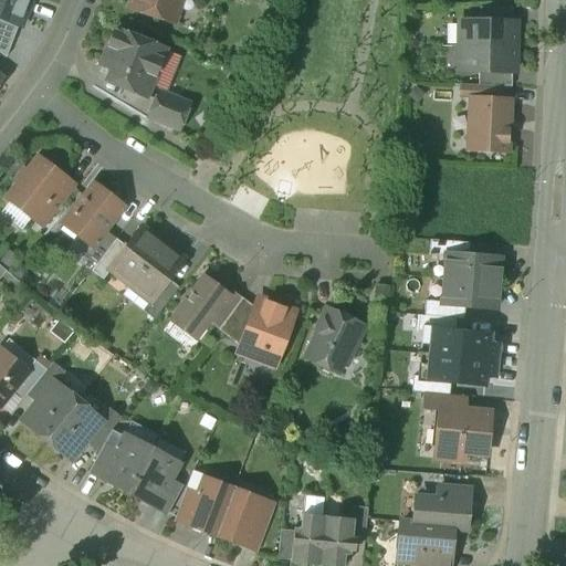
[(29,0),(0,0),(0,18),(17,25),(19,25),(29,0)]
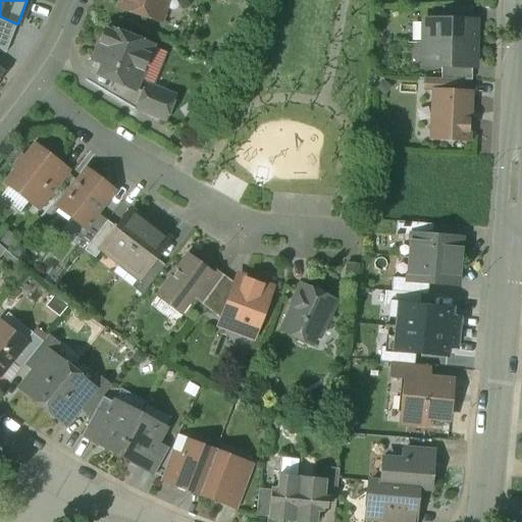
[(120,0),(118,7),(159,21),(166,0),(120,0)]
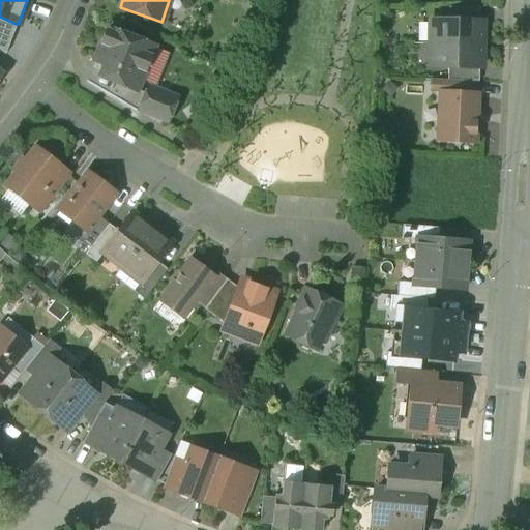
[(479,7),(448,8),(448,22),(479,22),(479,7)]
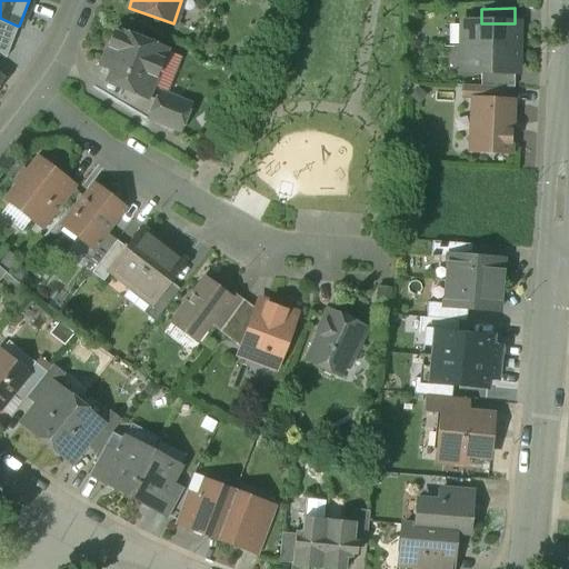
[(17,26),(0,18),(0,53),(5,58),(17,26)]
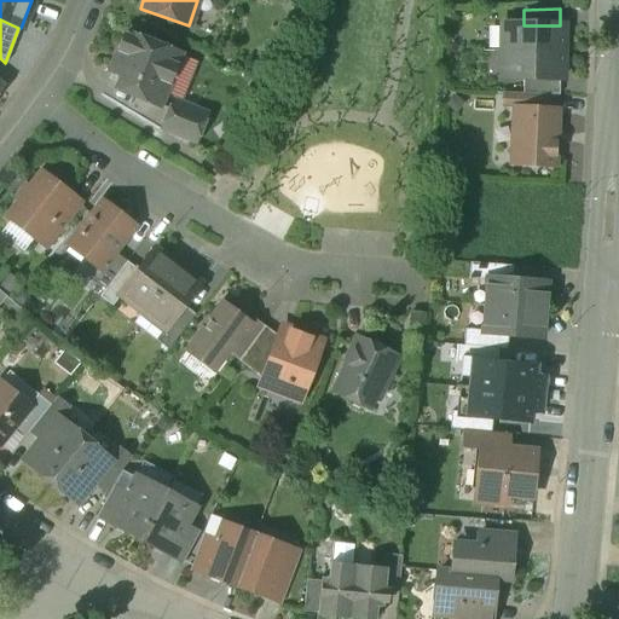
[(524,25),(503,25),(503,52),(562,53),(562,25),(560,25),(524,25)]
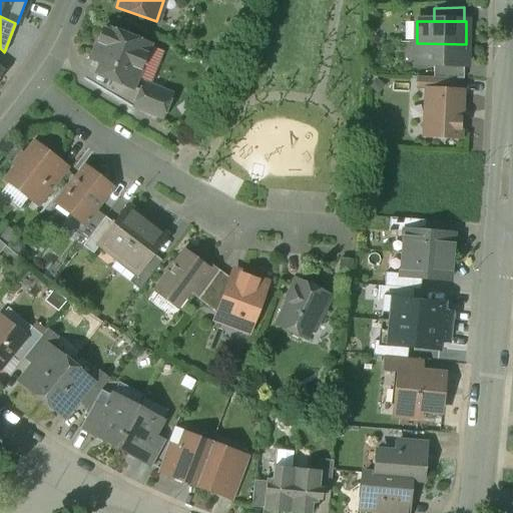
[(148,47),(103,29),(91,60),(112,68),(107,78),(131,88),(148,47)]
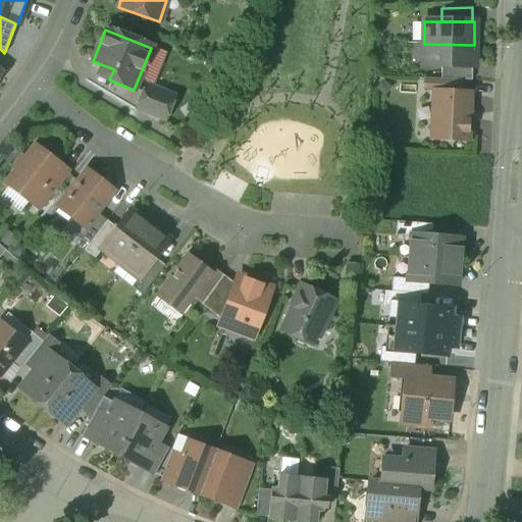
[(474,45),(424,44),(423,66),(471,67),(473,67),(474,45)]
